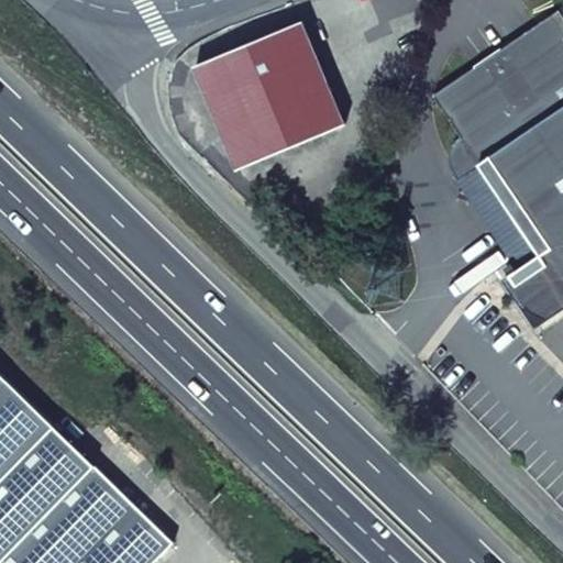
[(562,14),(559,10),(435,94),(463,134),(456,140),(454,144),(453,148),(453,164),(455,173),(456,177),(459,179),(483,164),(542,253),(507,276),(523,301),(523,302),(529,308),(536,312),(540,316),(548,318),(562,308),(562,14)]
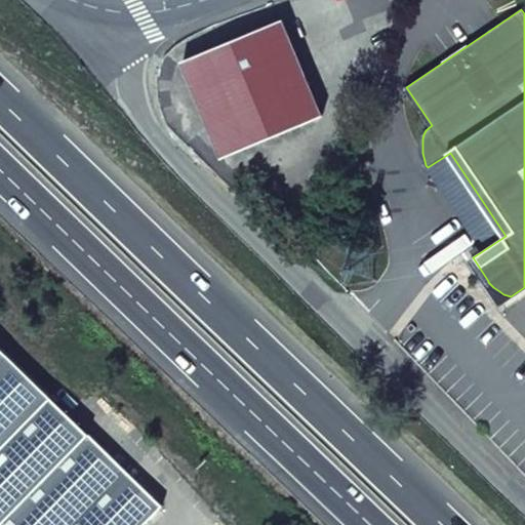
[(281,19),(186,59),(226,155),(238,150),(321,115),(281,19)]
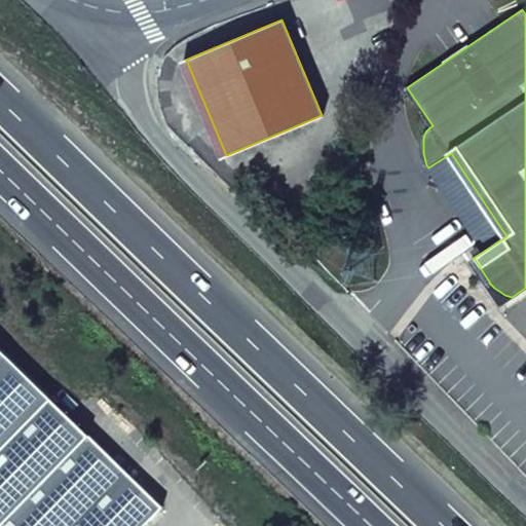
[(238,150),(226,155),(245,174),(254,164),(238,150)]
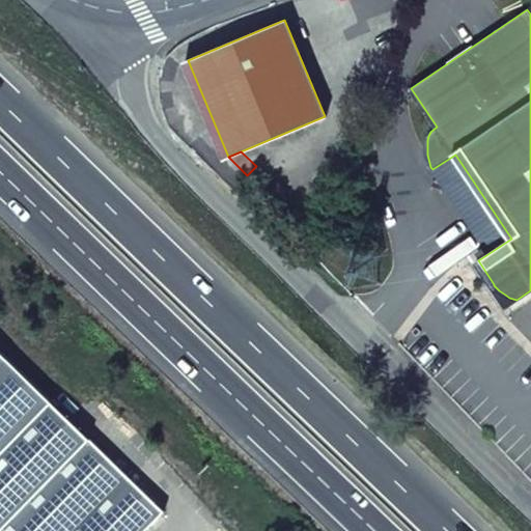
[(7,358),(0,365),(0,374),(11,362),(7,358)]
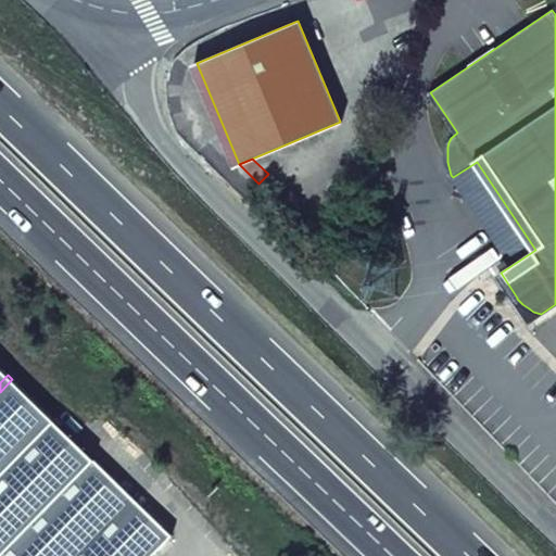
[(12,379),(0,392),(0,555),(152,555),(173,535),(12,379)]
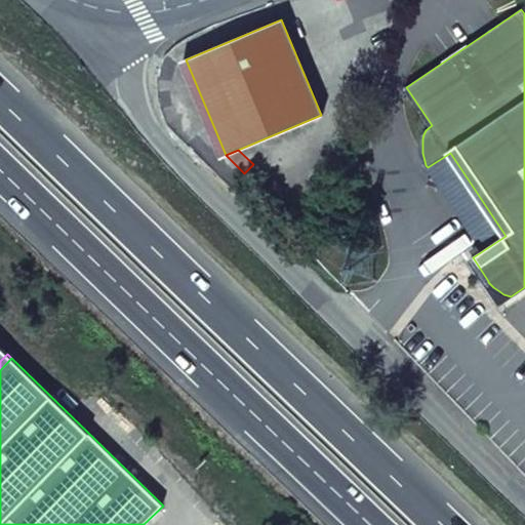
All buildings are outlined.
